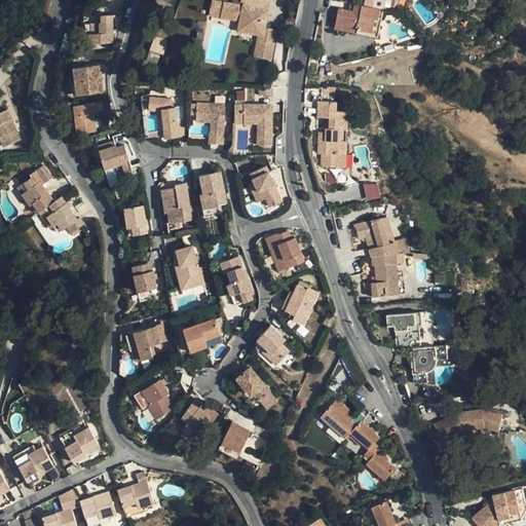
[(247,6),(242,6),(215,0),(212,15),(238,21),(243,22),(242,27),(260,30),(259,36),(254,57),(271,60),(277,30),(265,28),(262,27),(264,13),(260,12),(261,5),(266,6),(267,0),(243,0),(243,2),(248,3),(247,6)]
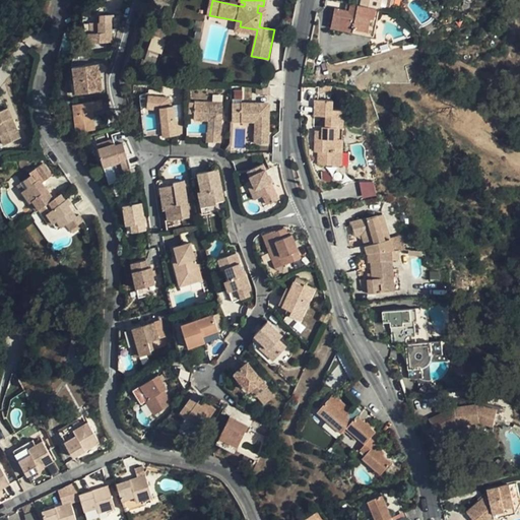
[(262,27),(267,0),(264,0),(263,6),(261,13),(259,26),(262,27)]
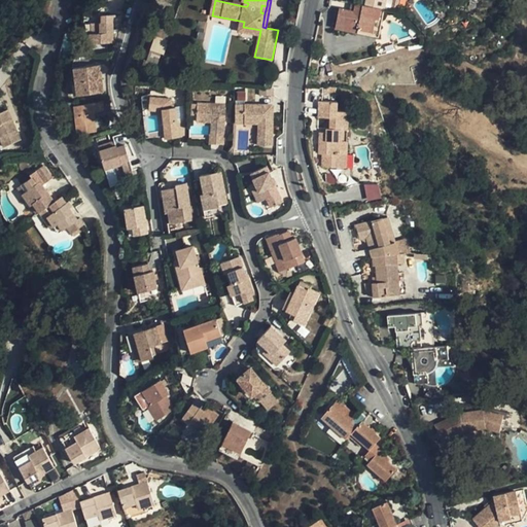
[(354,11),(349,10),(339,8),(335,28),(357,32),(357,29),(372,32),(375,19),(379,20),(381,8),(385,9),(386,0),(365,0),(364,5),(360,4),(356,3),(354,11)]
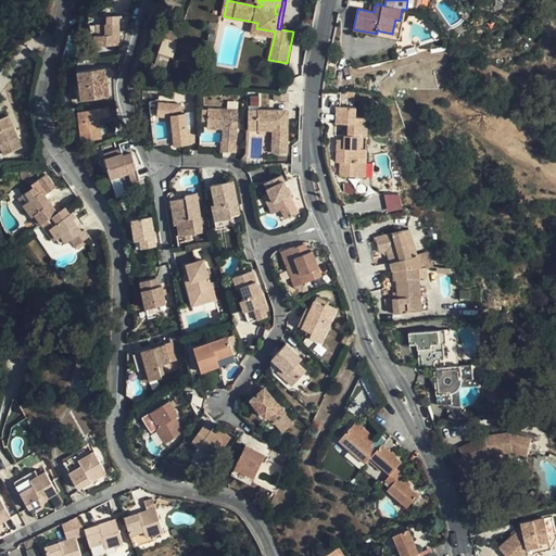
[(108,23),(97,23),(97,35),(95,35),(95,46),(119,45),(119,23),(121,23),(119,15),(108,15),(108,23)]
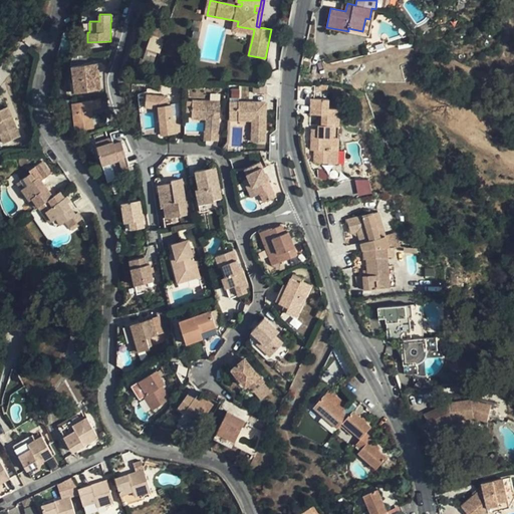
[(362,31),(362,34),(369,36),(372,20),(369,19),(365,18),(362,31)]
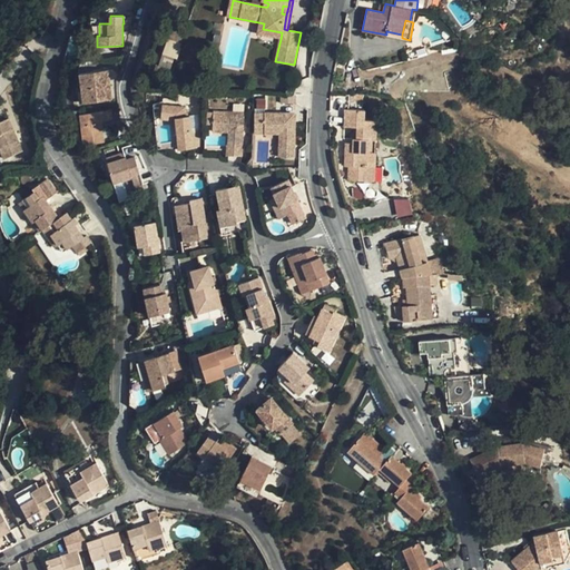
[(282,32),(263,29),(262,35),(281,39),(282,32)]
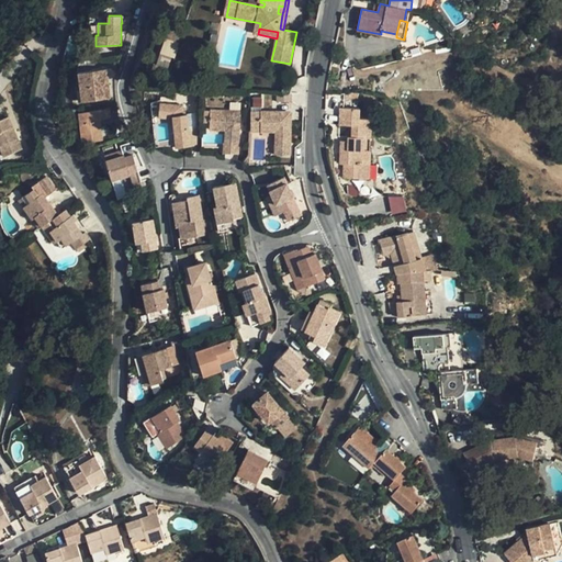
[(82,101),(111,98),(108,68),(79,72),(82,101)]
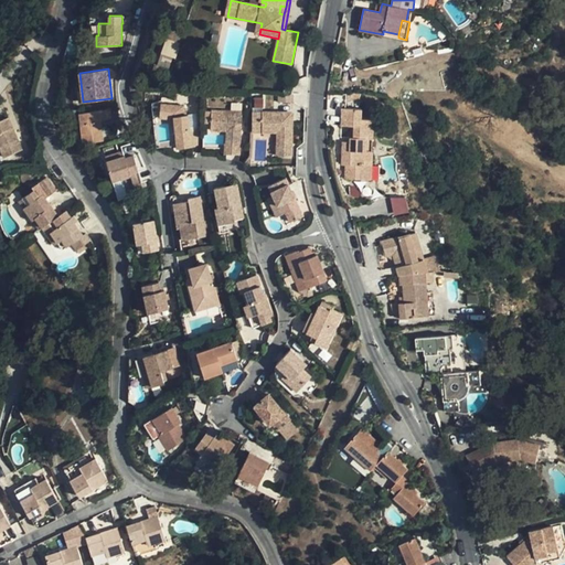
[(174,119),(178,149),(191,147),(188,115),(184,115),(183,106),(161,104),(159,117),(174,119)]
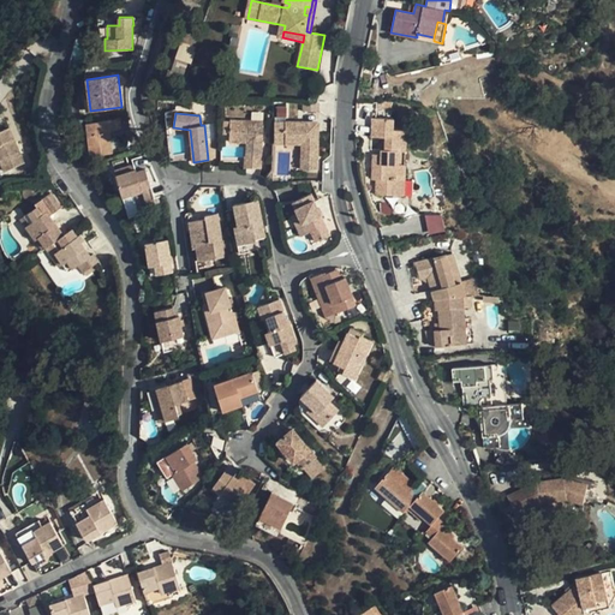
[(399,150),(405,150),(406,130),(392,130),(393,119),(372,118),(372,136),(386,137),(386,150),(374,149),(372,179),(377,180),(376,196),(393,196),(393,180),(405,180),(405,165),(398,165),(399,150)]
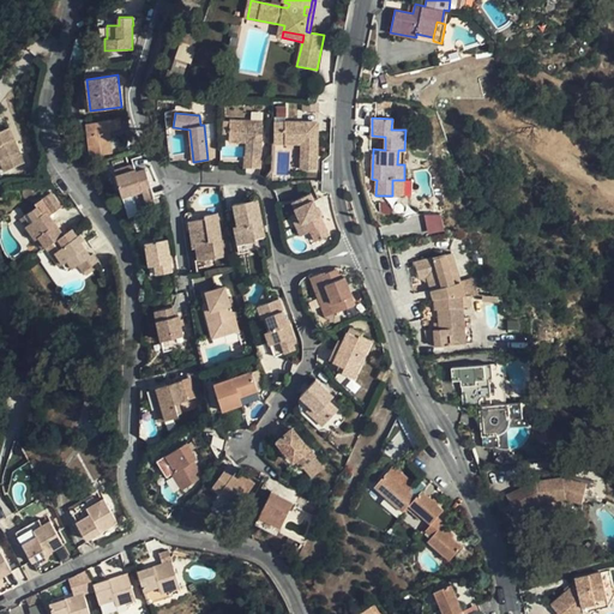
[(86,124),(90,156),(113,154),(109,131),(121,130),(119,119),(86,124)]
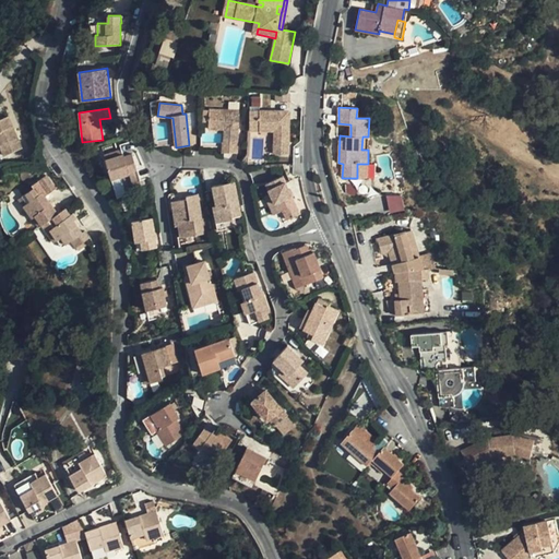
[(236,115),(236,109),(210,108),(209,123),(221,123),(225,130),(225,142),(223,142),(223,152),(237,153),(238,121),(239,121),(240,115),(236,115)]
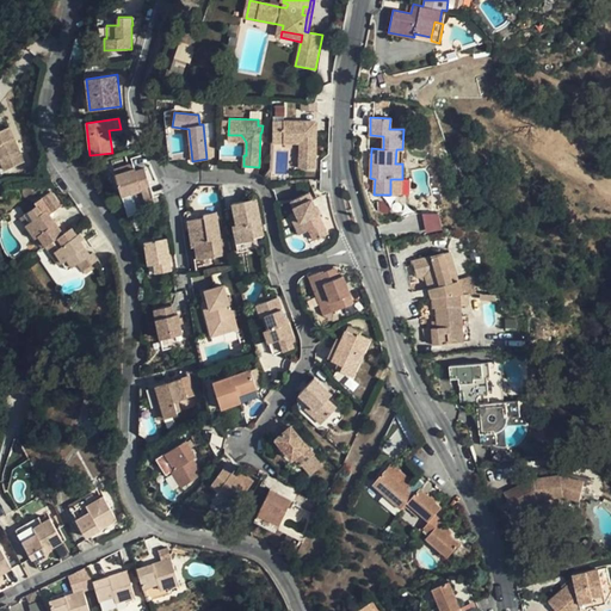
[(302,158),(300,158),(300,168),(315,168),(316,133),(304,121),(283,121),(283,123),(273,123),(272,142),(283,142),(283,137),(296,137),(302,142),(302,158)]
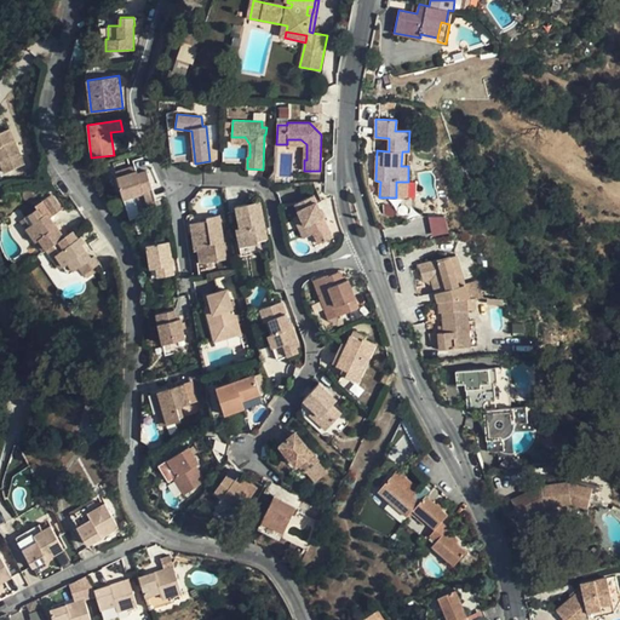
[(321,122),(309,122),(321,135),(321,122)]
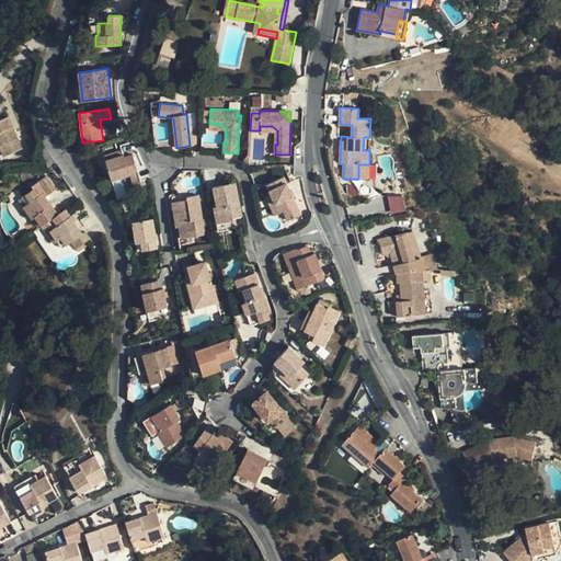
[(0,145),(4,157),(22,149),(8,116),(0,119),(0,145)]
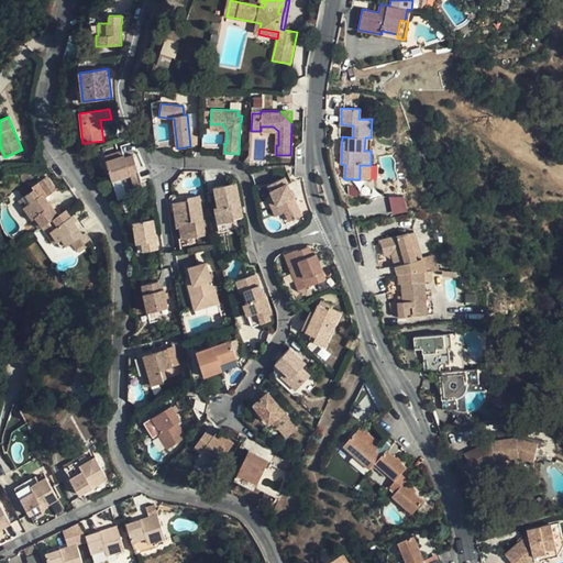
[(105,155),(107,161),(124,155),(122,151),(105,155)]
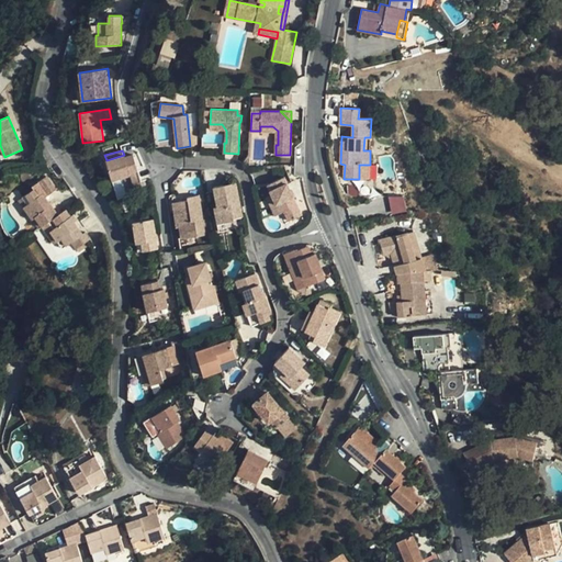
[(124,157),(124,155),(107,160),(112,180),(130,176),(130,172),(137,170),(137,169),(133,155),(124,157)]
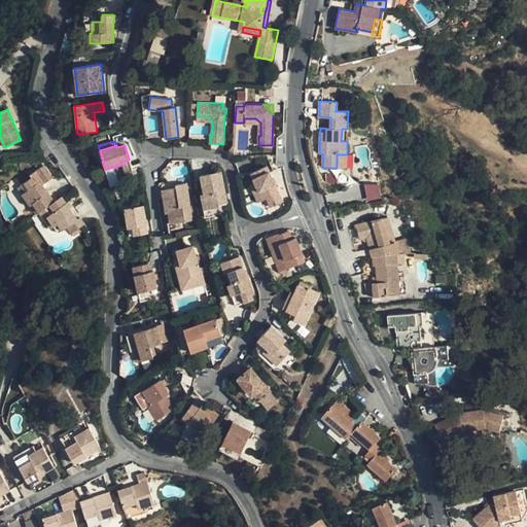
[(346,168),(347,154),(337,154),(337,168),(346,168)]
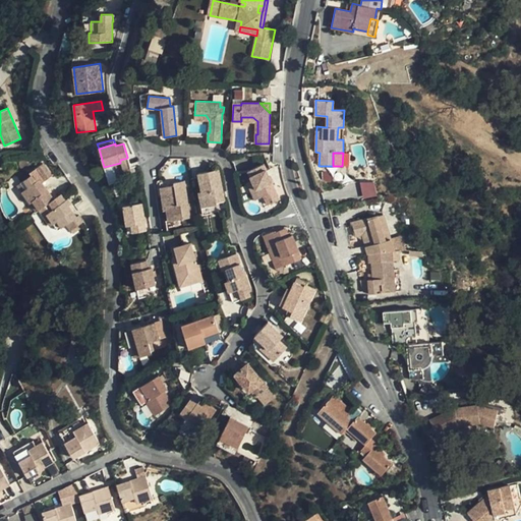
[(127,157),(127,158),(130,168),(138,166),(134,155),(127,157)]
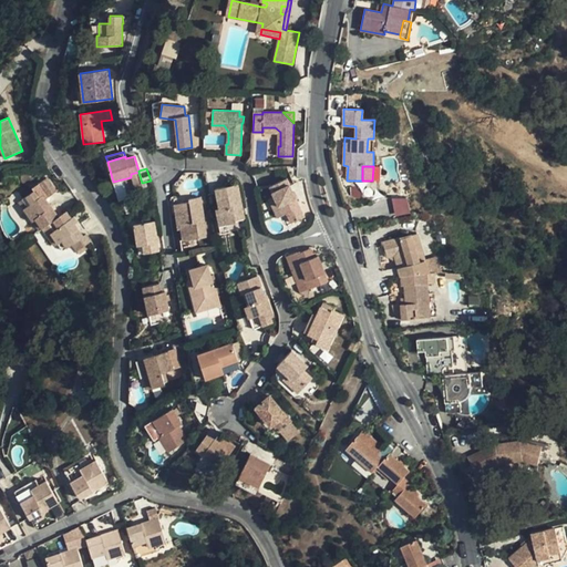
[(22,182),(24,184),(26,185),(29,185),(31,185),(39,179),(33,172),(22,174),(21,178),(22,181),(22,182)]
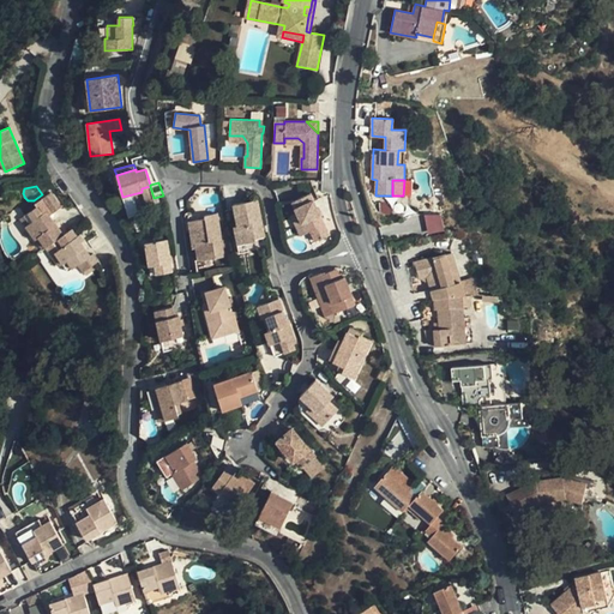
[(37,208),(24,216),(30,223),(26,227),(35,239),(36,239),(38,236),(46,247),(49,245),(62,264),(67,262),(72,269),(78,265),(84,271),(95,264),(98,262),(92,254),(90,256),(80,244),(77,238),(71,229),(62,235),(49,216),(61,208),(50,193),(35,204),(37,208)]
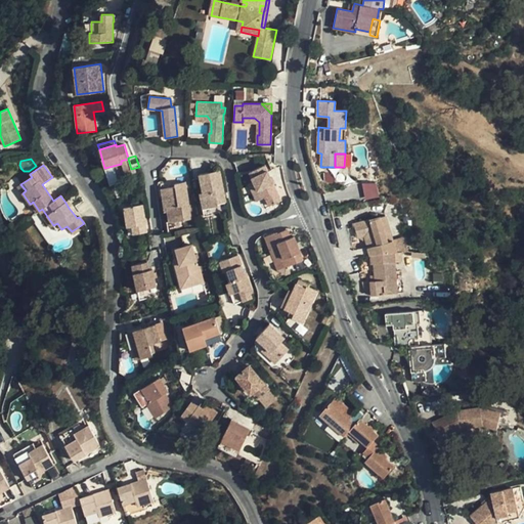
[(249,172),(253,181),(261,199),(265,197),(269,206),(281,200),(265,165),(249,172)]
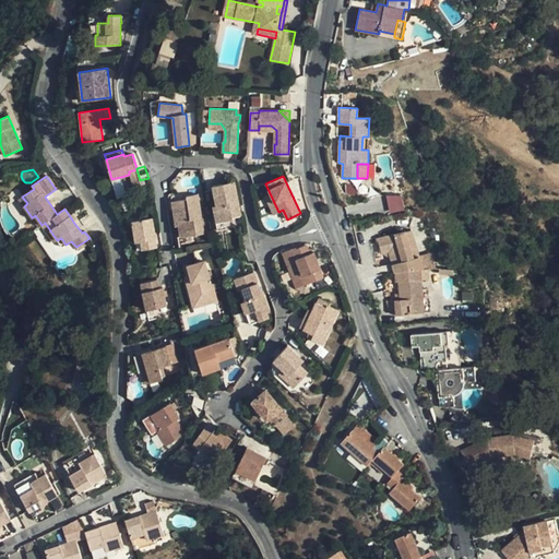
[(216,205),(219,222),(233,219),(233,217),(241,215),(234,181),(213,186),(216,205)]
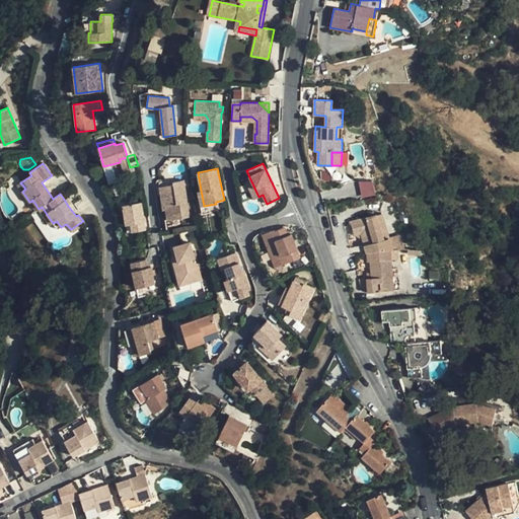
[(253,199),(258,197),(250,179),(245,181),(253,199)]
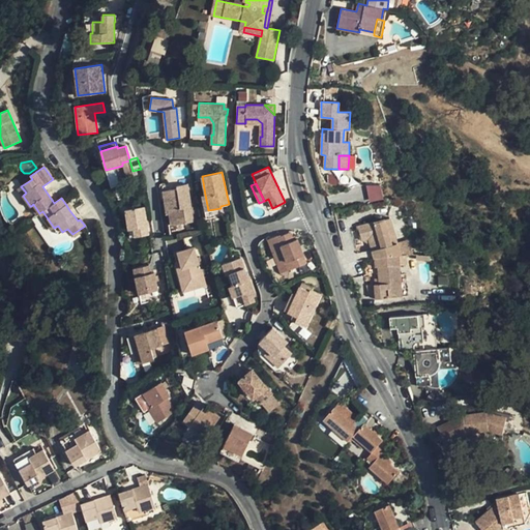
[(194,222),(187,184),(177,185),(177,188),(164,190),(167,214),(170,213),(172,225),(194,222)]
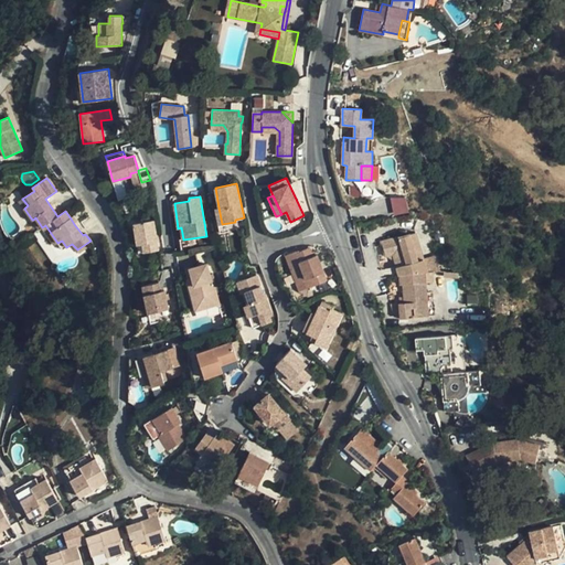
[(408,212),(404,196),(390,200),(393,215),(408,212)]
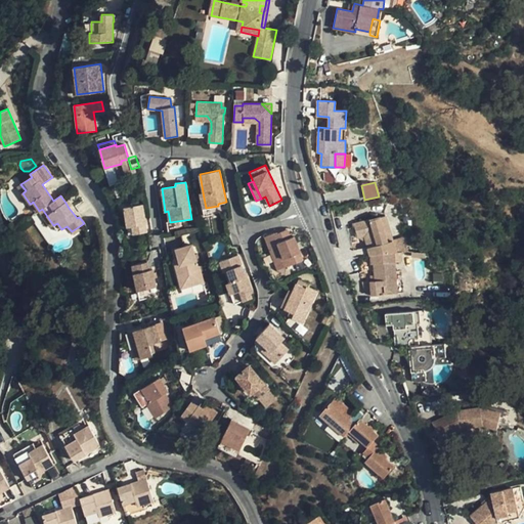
[(27,206),(30,204),(23,193),(19,194),(27,206)]
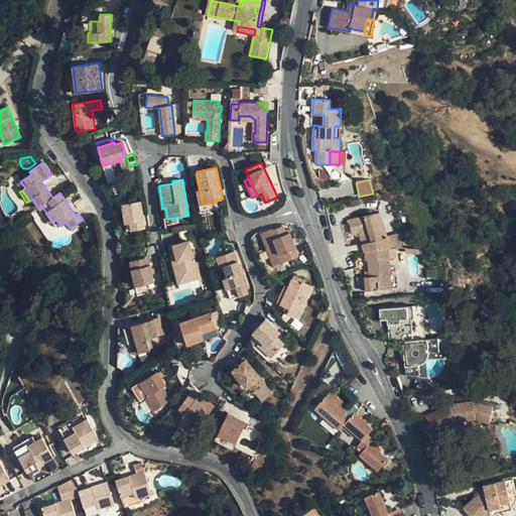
[(36,210),(38,208),(32,199),(30,201),(36,210)]
